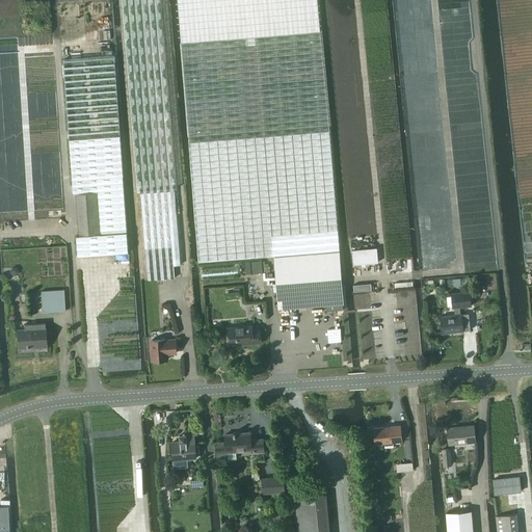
[(161,0),(121,0),(136,191),(141,191),(148,280),(175,277),(174,265),(180,265),(174,189),(177,188),(161,0)]
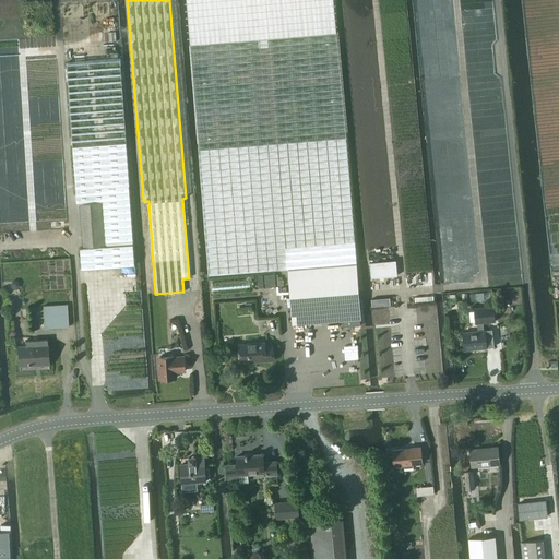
[(259,39),(190,44),(209,275),(288,269),(293,324),(342,320),(343,326),(360,325),(359,319),(361,319),(336,33),(268,38),(259,39)]
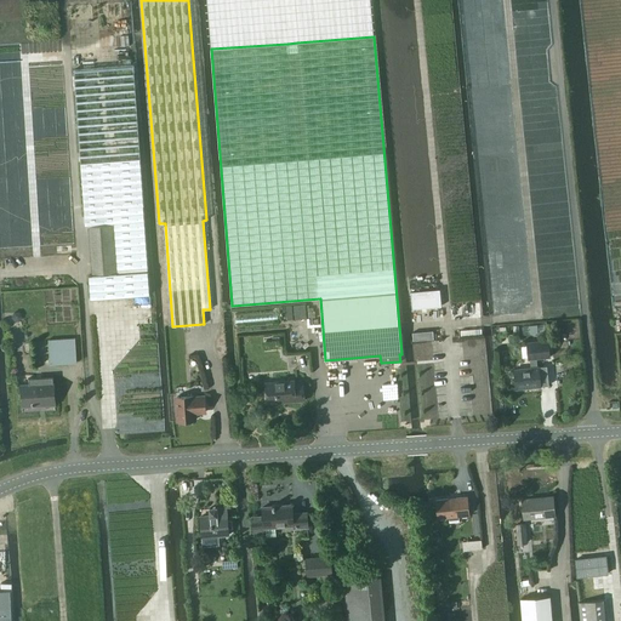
[(132,66),(74,69),(85,226),(89,224),(114,223),(118,273),(92,274),(89,274),(90,298),(149,295),(143,205),(132,66)]
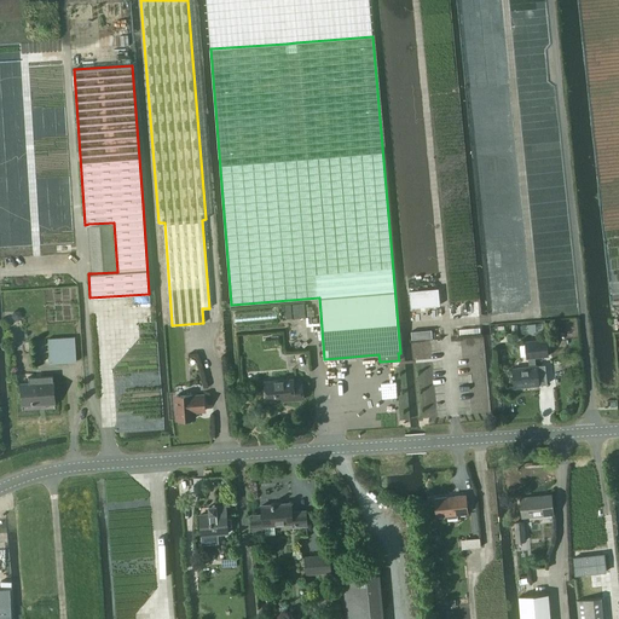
[(114,223),(88,224),(92,273),(117,272),(114,223)]
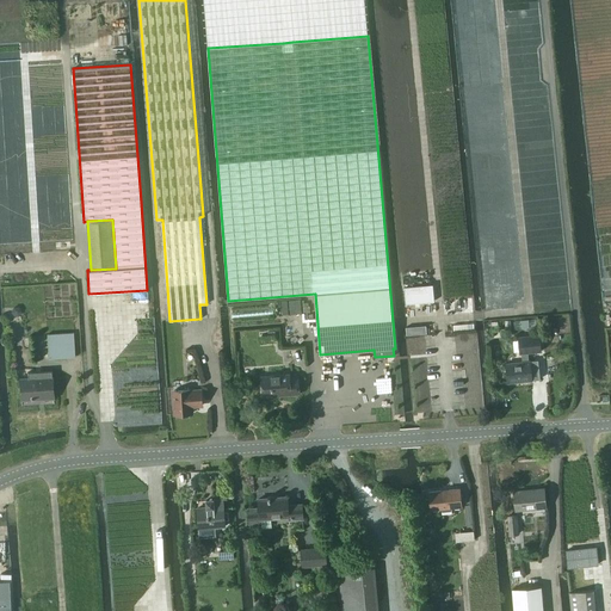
[(432,284),(403,288),(406,303),(434,301),(432,284)]
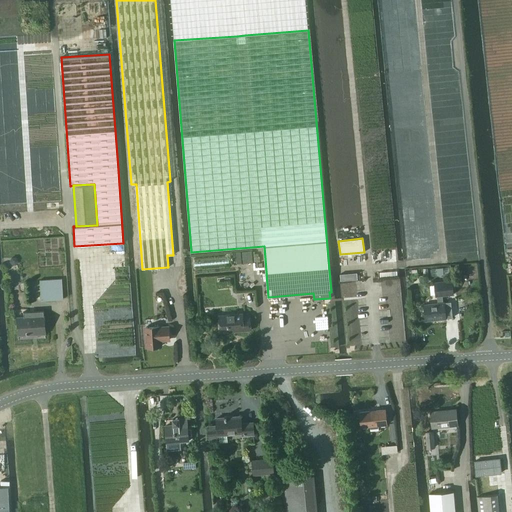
[(242,252),(243,264),(252,263),(251,251),(242,252)]
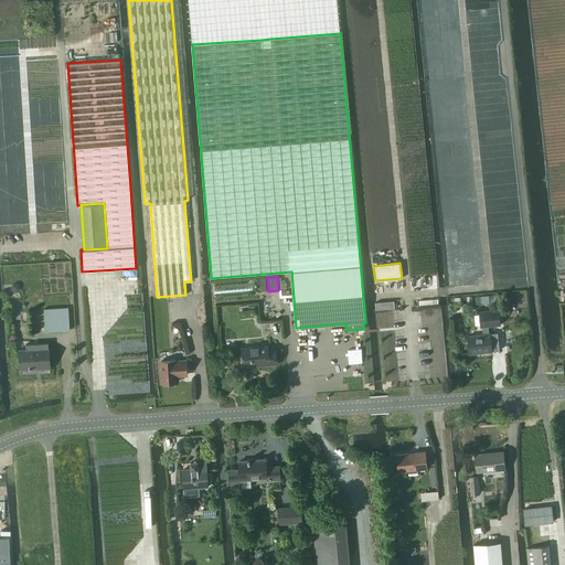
[(156,304),(157,319),(169,319),(168,302),(156,304)]
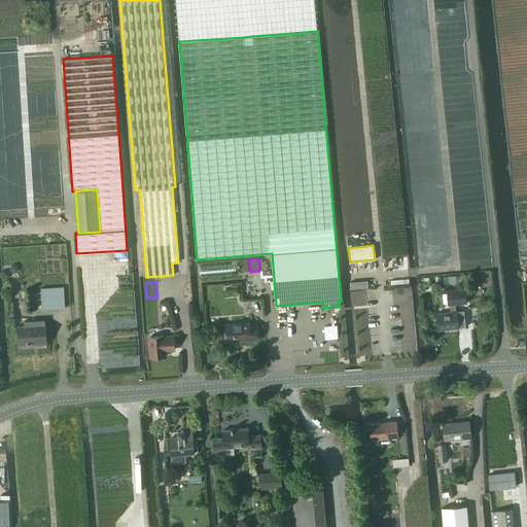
[(41,288),(42,309),(64,308),(63,287),(41,288)]
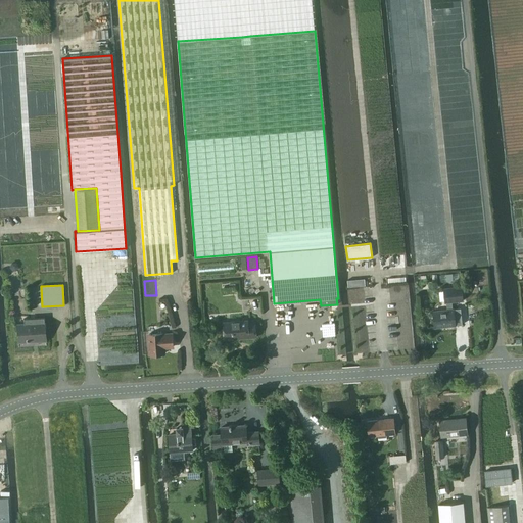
[(446,310),(433,311),(434,327),(435,327),(446,325),(446,326),(462,325),(461,308),(453,308),(452,301),(463,300),(463,294),(462,286),(443,288),(444,290),(439,291),(440,301),(445,300),(445,302),(446,302),(446,310)]
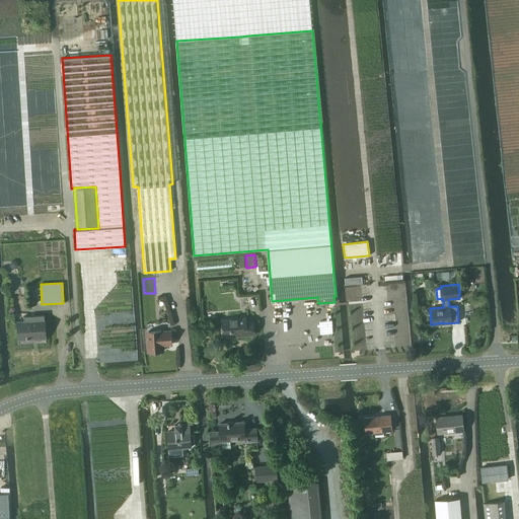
[(45,315),(22,316),(22,321),(16,321),(17,339),(46,337),(45,315)]
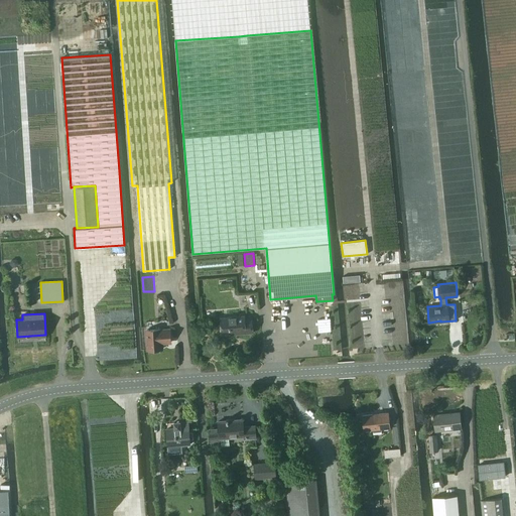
[(221,317),(222,334),(245,332),(245,333),(253,333),(252,318),(245,318),(244,315),(221,317)]
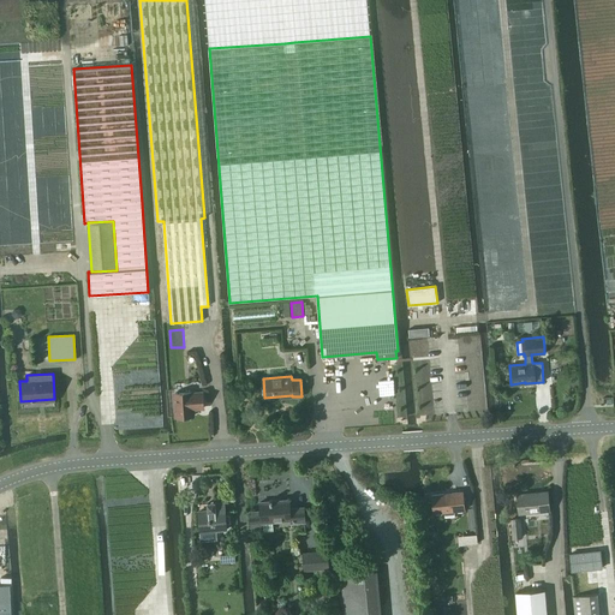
[(191,394),(191,392),(174,393),(177,417),(179,417),(180,419),(184,418),(185,417),(192,416),(192,408),(203,407),(203,393),(191,394)]
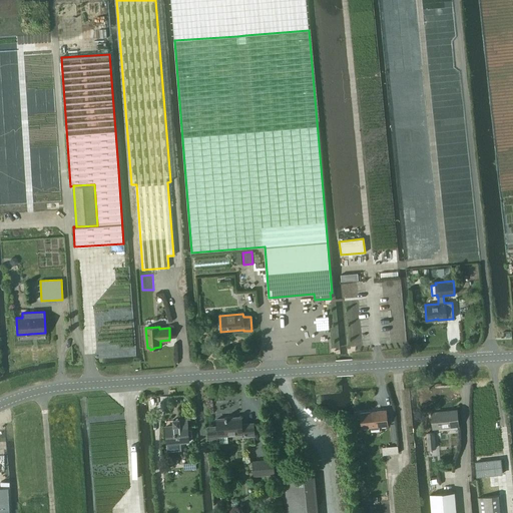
[(379,426),(388,425),(386,410),(361,413),(362,428),(371,427),(371,429),(379,428),(379,426)]
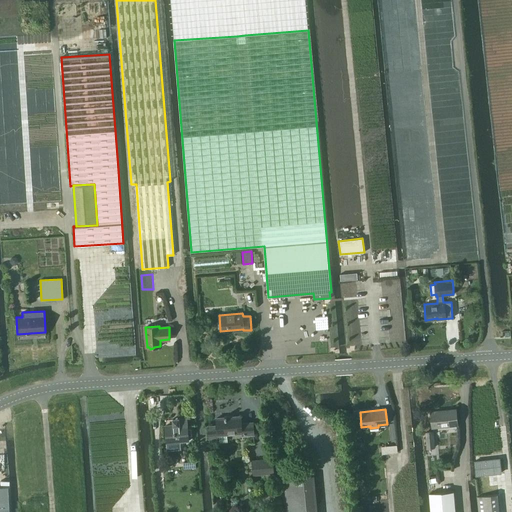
[(430,411),(432,427),(457,425),(456,409),(430,411)]
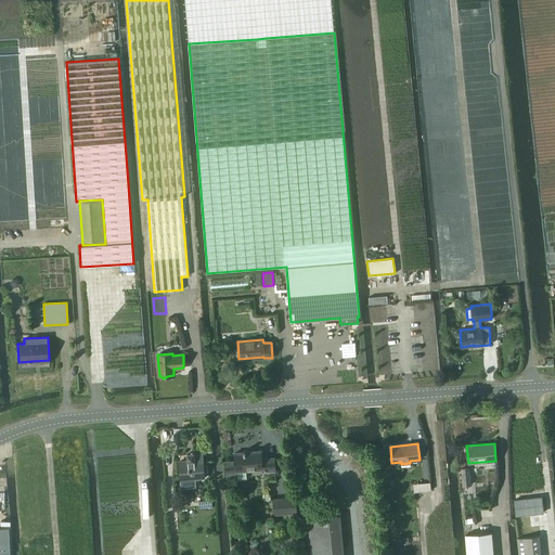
[(235,452),(235,461),(226,461),(227,472),(236,470),(262,468),(262,472),(275,470),(274,457),(262,459),(261,450),(235,452)]
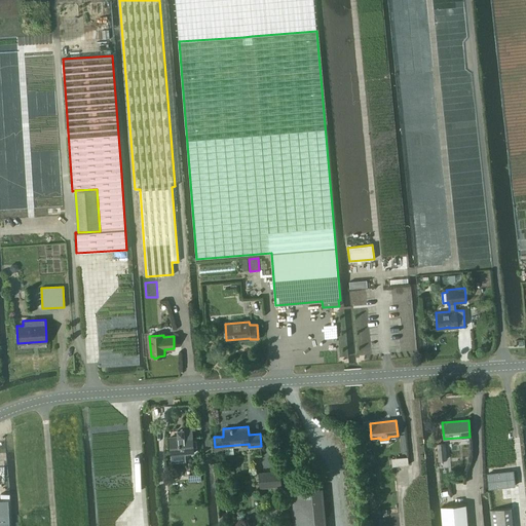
[(178,437),(170,437),(172,455),(172,462),(185,461),(184,454),(193,453),(193,447),(197,447),(196,441),(192,441),(191,429),(184,430),(184,429),(178,429),(178,437)]
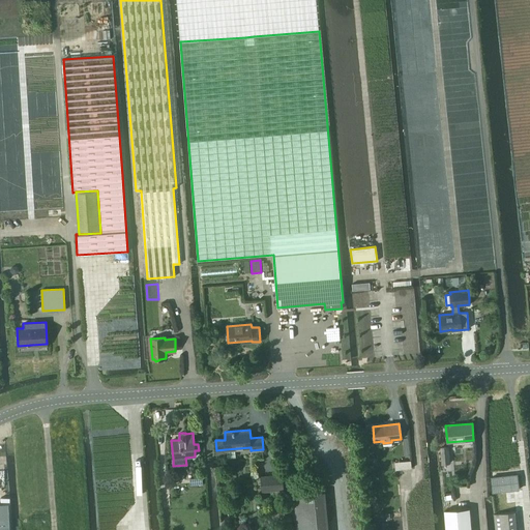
[(440,446),(442,464),(449,463),(448,446),(440,446)]
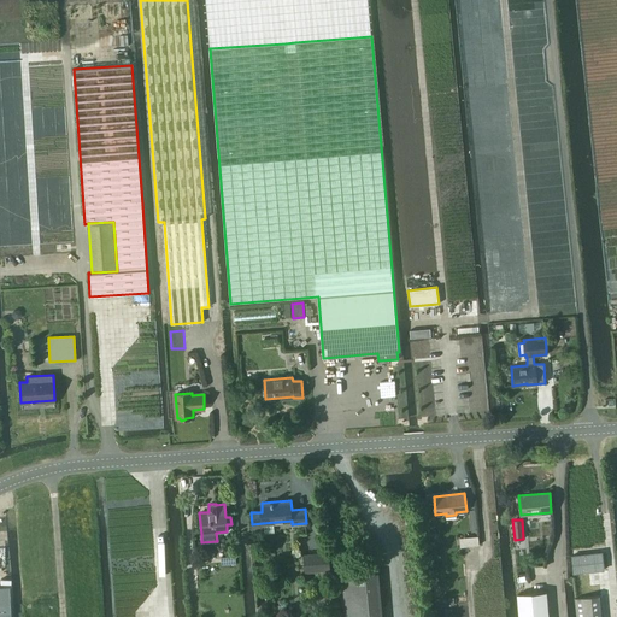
[(600,552),(570,556),(571,573),(601,569),(600,552)]
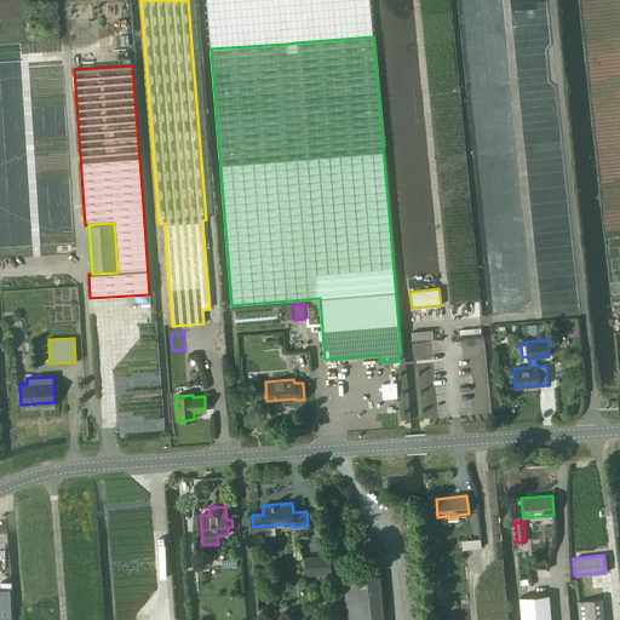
[(305,557),(306,574),(331,573),(329,556),(305,557)]
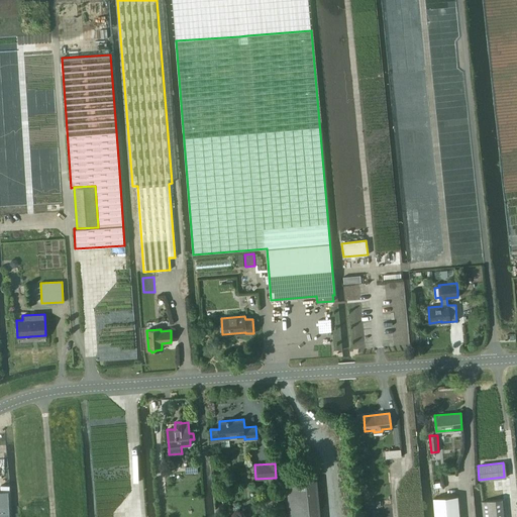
[(287,483),(289,516),(320,516),(317,480),(287,483)]
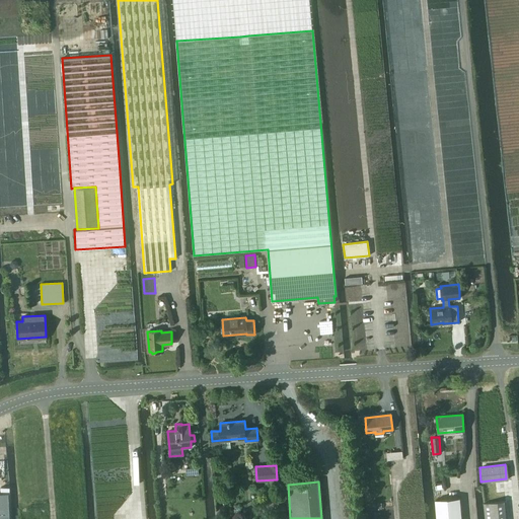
[(435,500),(436,518),(461,518),(459,498),(435,500)]
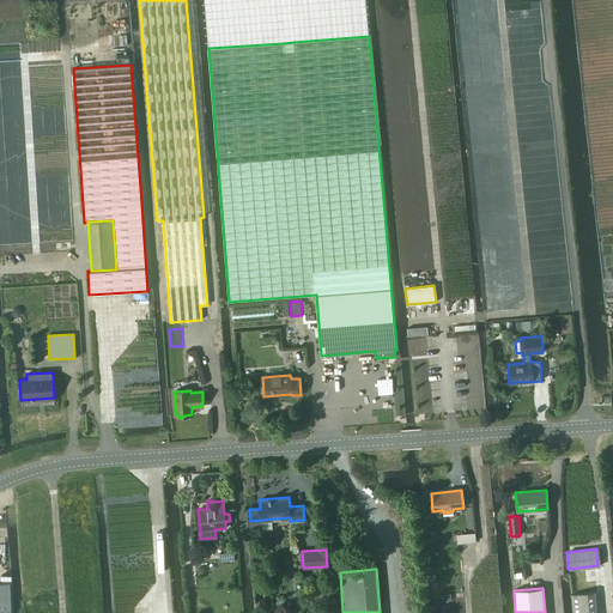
[(572,594),(574,612),(596,612),(595,592),(572,594)]
